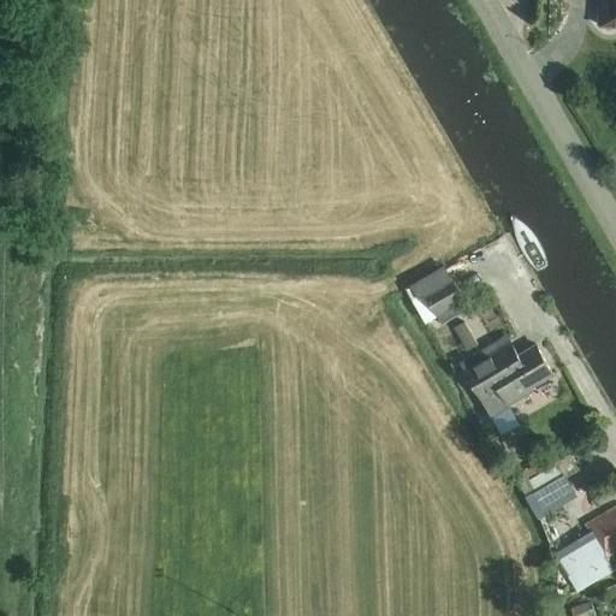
[(615,0),(598,0),(598,28),(615,29),(615,0)]
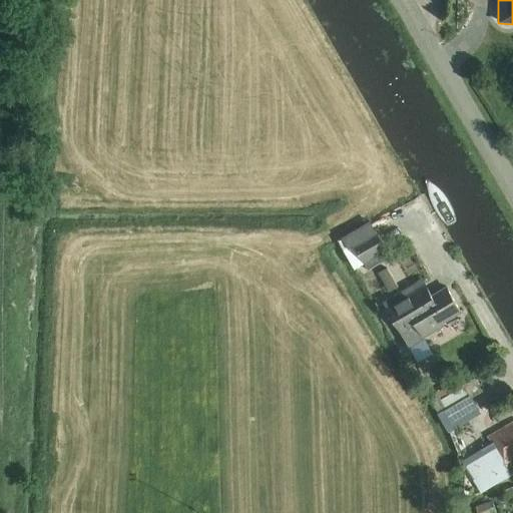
[(342,238),(349,250),(354,247),(367,269),(390,255),(370,221),(342,238)]
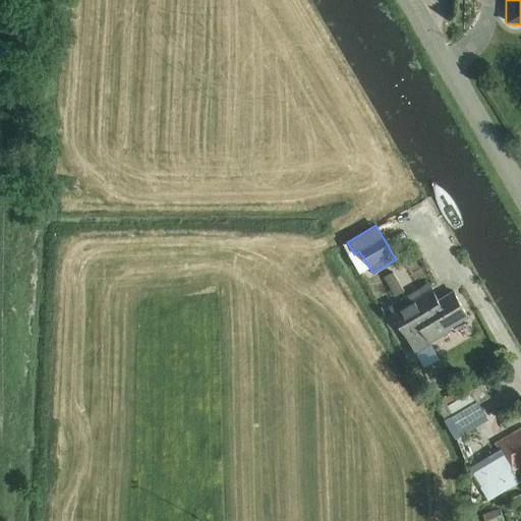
[(467,316),(453,292),(439,301),(428,283),(390,306),(408,338),(407,338),(417,353),(430,345),(429,343),(450,331),(448,328),(467,316)]
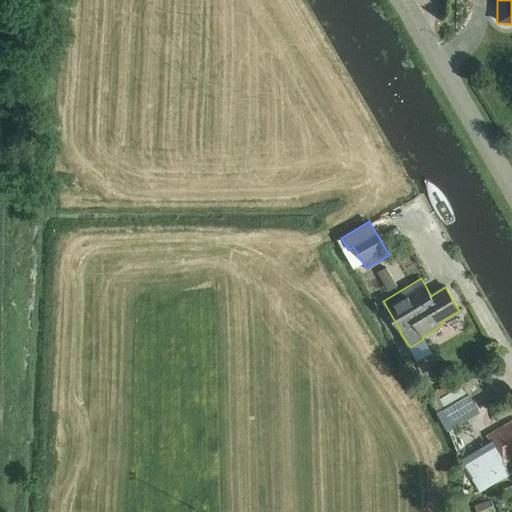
[(474,377),(462,384),(469,396),(481,389),(474,377)]
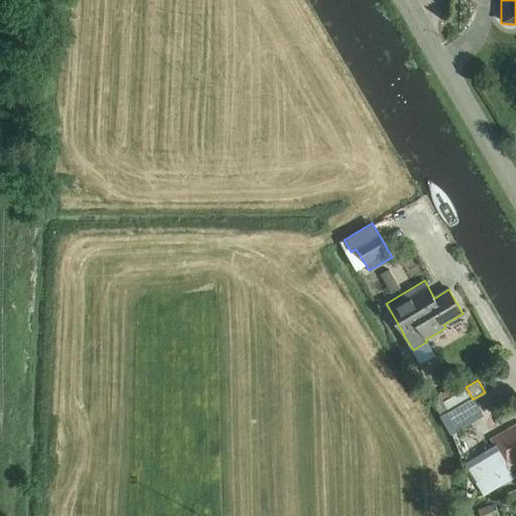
[(515,425),(491,440),(494,445),(504,462),(507,468),(515,462),(515,425)]
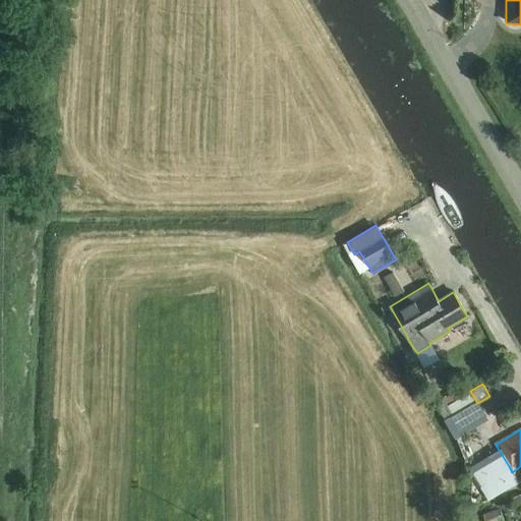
[(507,487),(491,464),(474,475),(490,499),(507,487)]
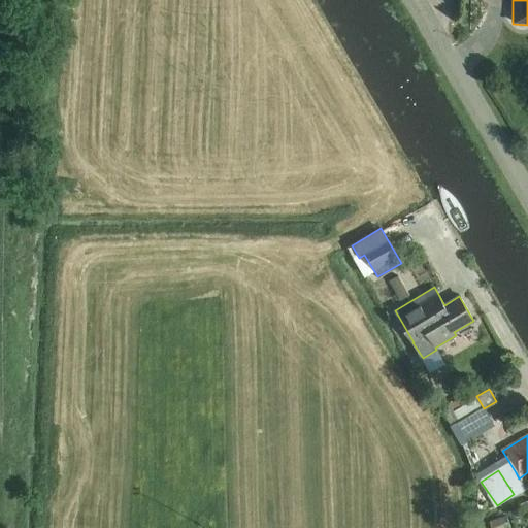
[(510,527),(507,519),(491,525),(492,527),(510,527)]
